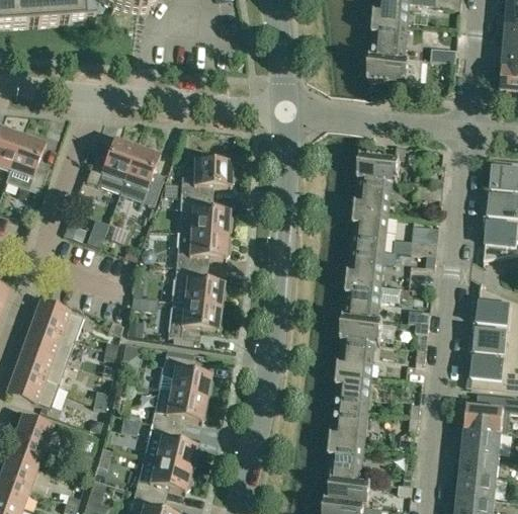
[(0,0),(0,28),(93,23),(93,21),(84,22),(82,0),(0,0)]
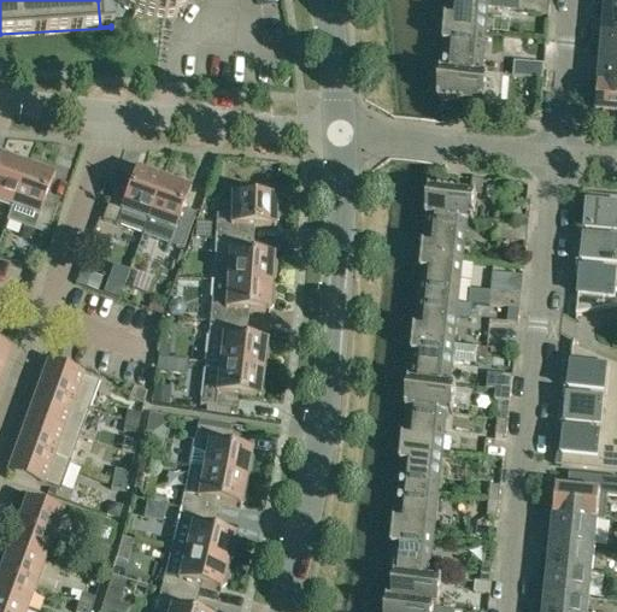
[(121,0),(122,1),(127,4),(131,6),(136,9),(141,10),(146,11),(151,12),(157,13),(162,13),(163,13),(164,13),(168,13),(171,13),(176,12),(178,11),(182,10),(184,7),(187,5),(189,3),(191,0),(121,0)]
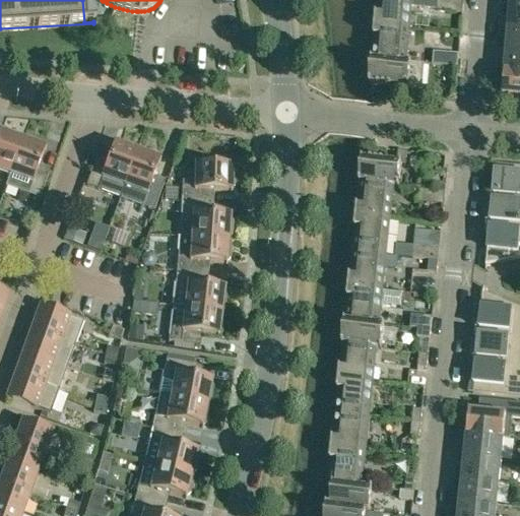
[(408,25),(411,0),(378,0),(377,12),(376,11),(375,22),(408,25)]
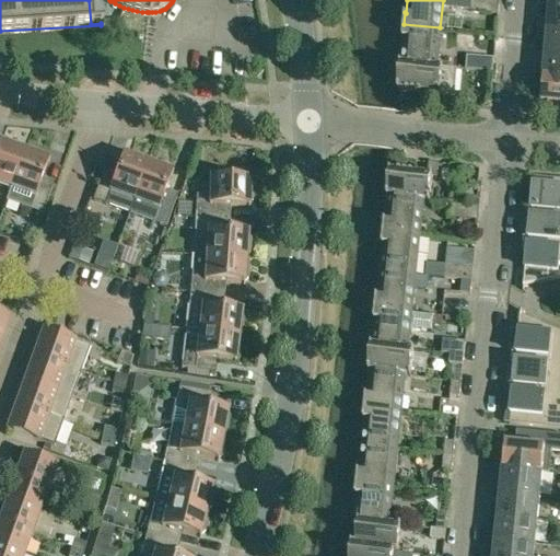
[(471,0),(470,9),(498,11),(499,0),(471,0)]
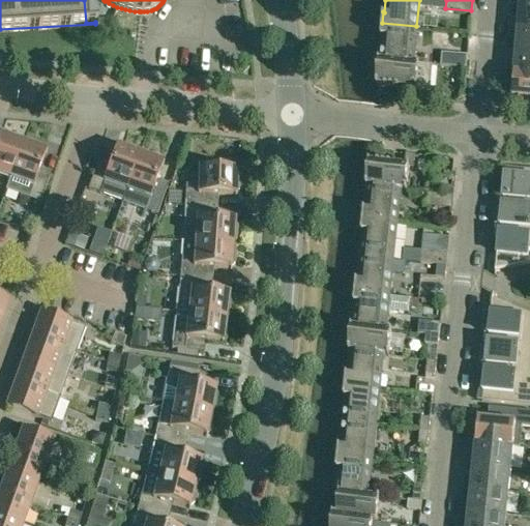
[(529,5),(520,5),(519,27),(529,28),(529,5)]
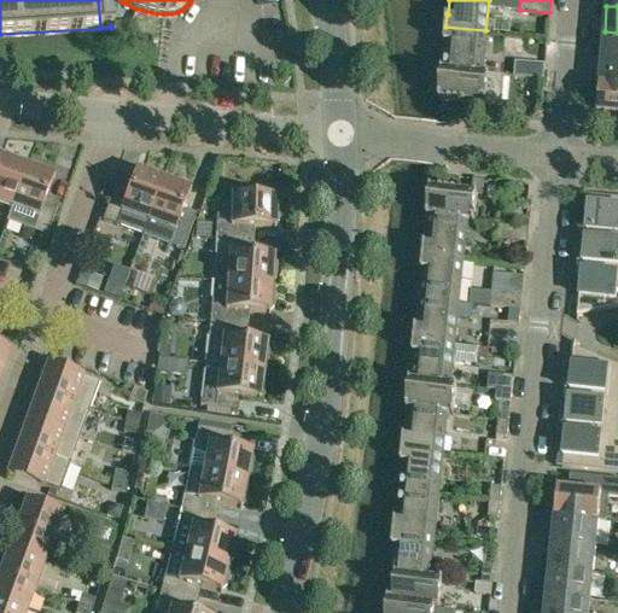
[(442,66),(441,69),(482,73),(482,71),(485,30),(445,27),(444,40),(445,40),(443,66),(442,66)]
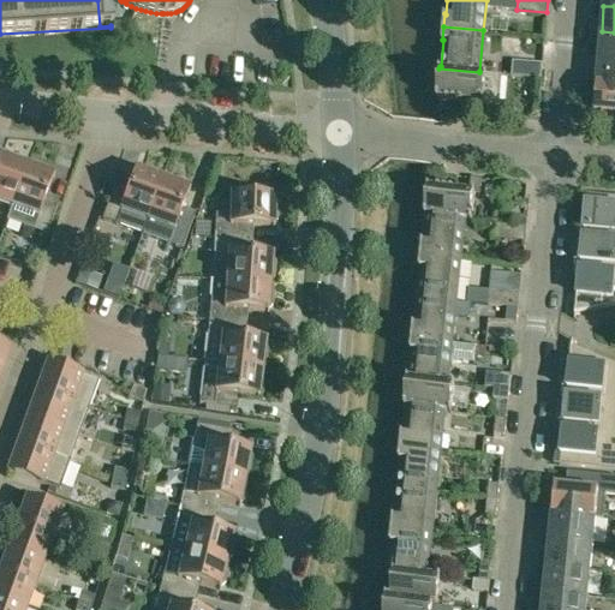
[(599,58),(614,59),(614,33),(602,31),(599,58)]
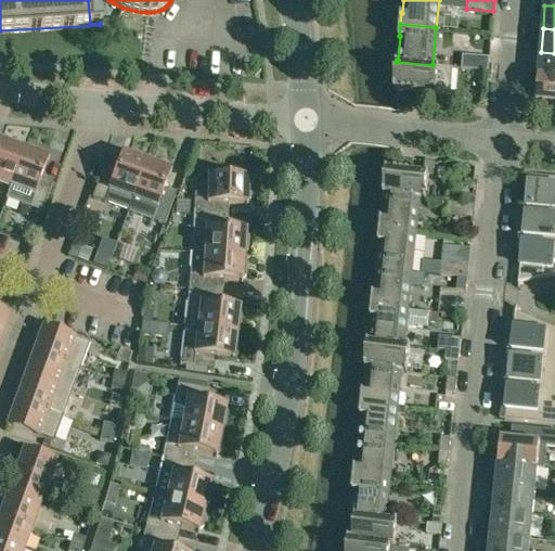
[(462,52),(461,66),(488,68),(489,54),(462,52)]
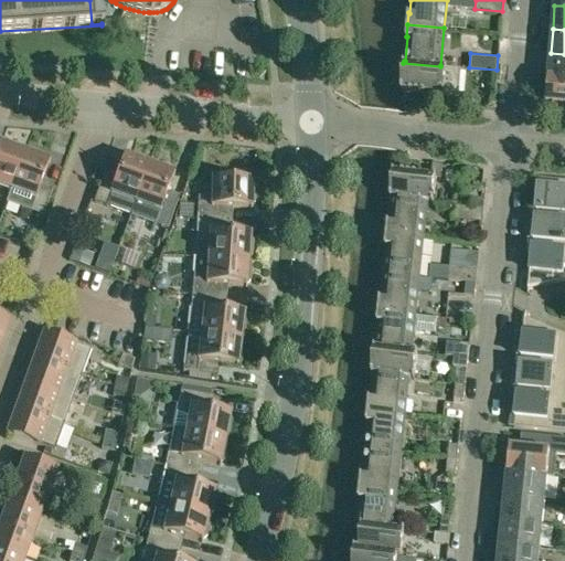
[(564,54),(551,53),(548,77),(564,78),(564,54)]
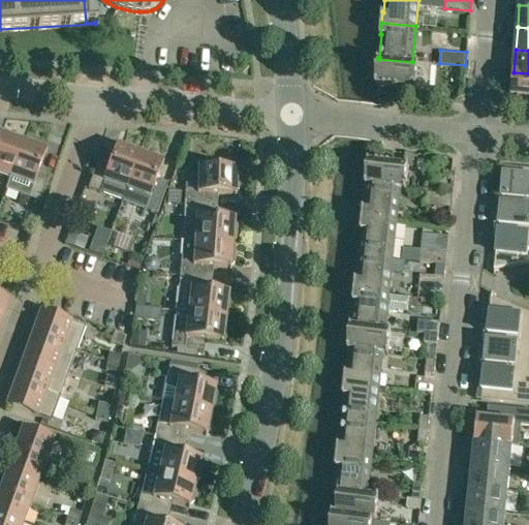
[(416,62),(412,61),(412,62),(377,59),(375,83),(377,83),(377,82),(383,83),(383,84),(397,85),(398,84),(411,85),(410,96),(428,98),(429,85),(431,62),(416,61),(416,62)]
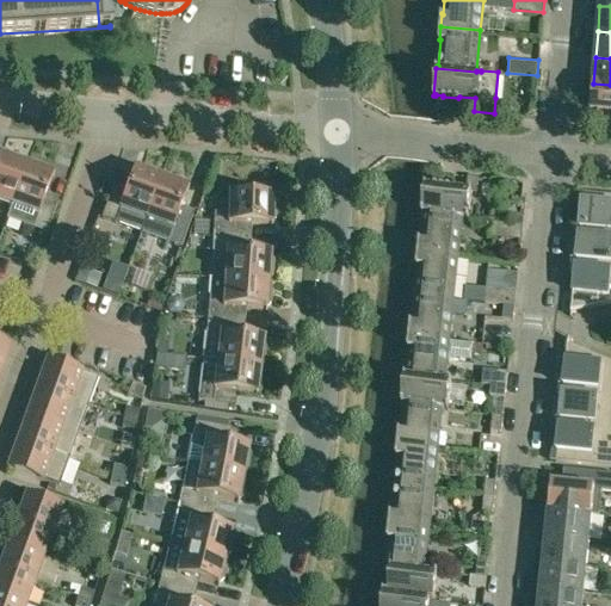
[(610,85),(593,84),(591,110),(610,111),(610,85)]
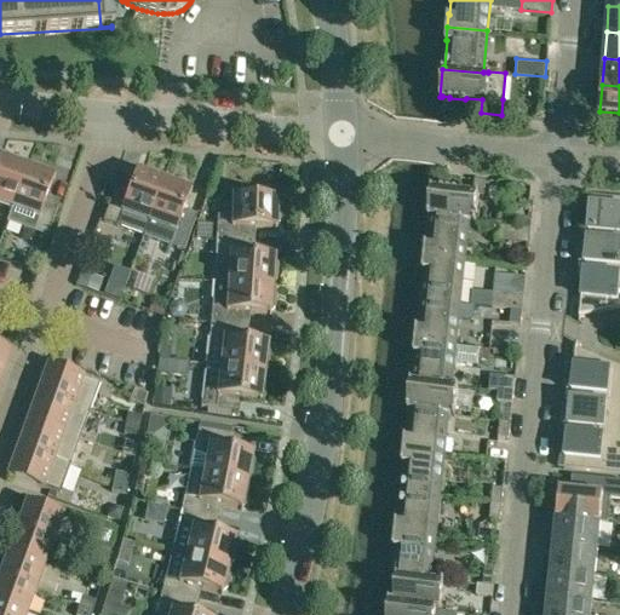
[(0,201),(11,206),(26,164),(23,162),(21,159),(7,153),(3,155),(0,154),(0,201)]
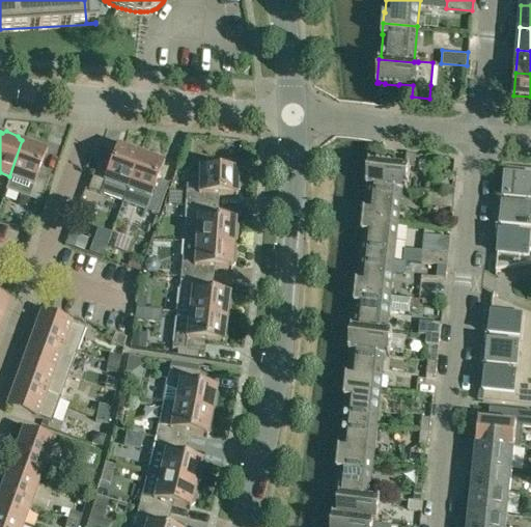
[(25,141),(22,140),(9,176),(5,188),(39,200),(49,173),(37,169),(45,149),(46,150),(46,148),(43,147),(40,143),(28,139),(25,141)]
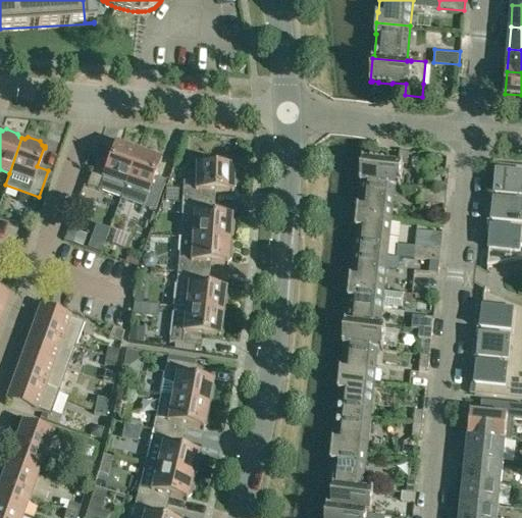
[(120,196),(137,149),(135,148),(133,145),(121,140),(117,142),(113,141),(113,142),(114,142),(107,161),(96,157),(86,184),(120,196)]
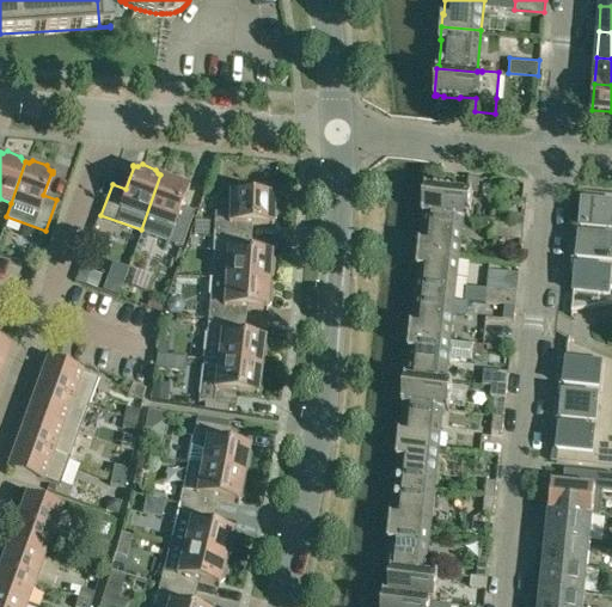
[(164,176),(160,175),(141,230),(181,244),(191,214),(178,208),(187,185),(188,186),(188,185),(184,183),(182,178),(167,173),(164,176)]
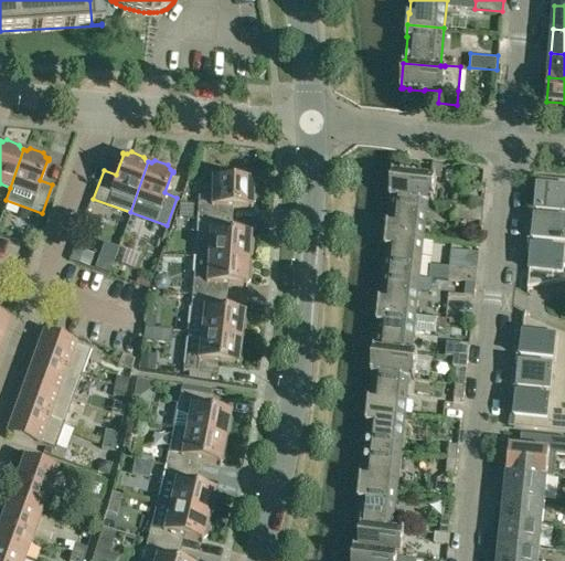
[(393,169),(391,194),(427,199),(432,200),(433,201),(436,176),(440,176),(443,162),(433,161),(430,173),(416,172),(416,171),(402,169),(402,170),(394,170),(394,169),(393,169)]
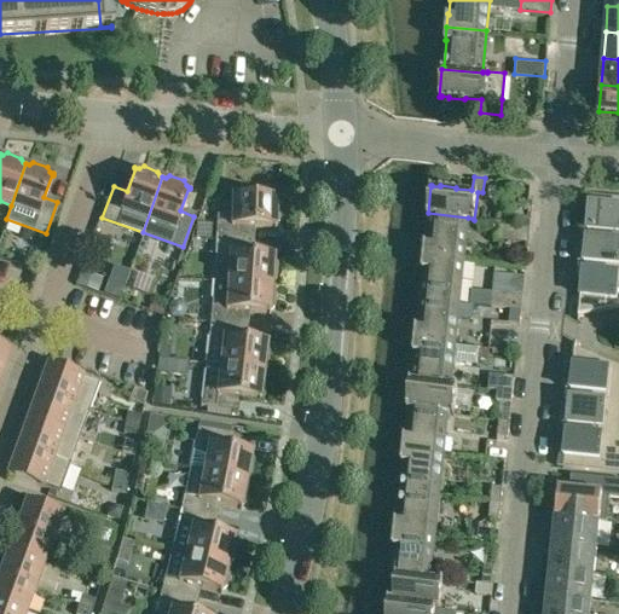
[(217,213),(215,236),(253,238),(254,224),(273,224),(273,225),(275,225),(275,220),(278,218),(279,202),(276,198),(276,193),(275,193),(275,195),(255,195),(252,191),(237,190),(233,193),(233,192),(231,192),(231,210),(217,213)]
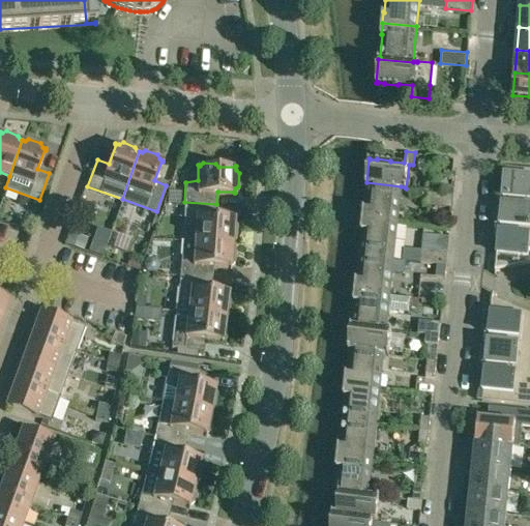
[(502,194),(529,197),(529,167),(505,165),(502,194)]
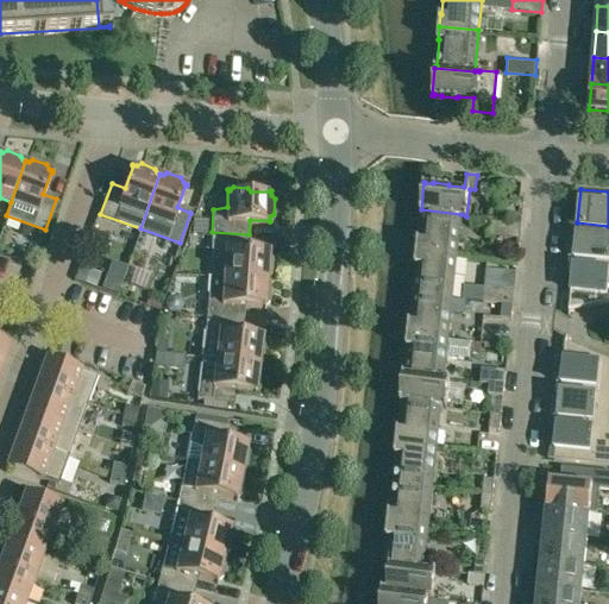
[(418,238),(416,251),(457,255),(460,214),(421,209),(420,211),(422,211),(419,238),(418,238)]
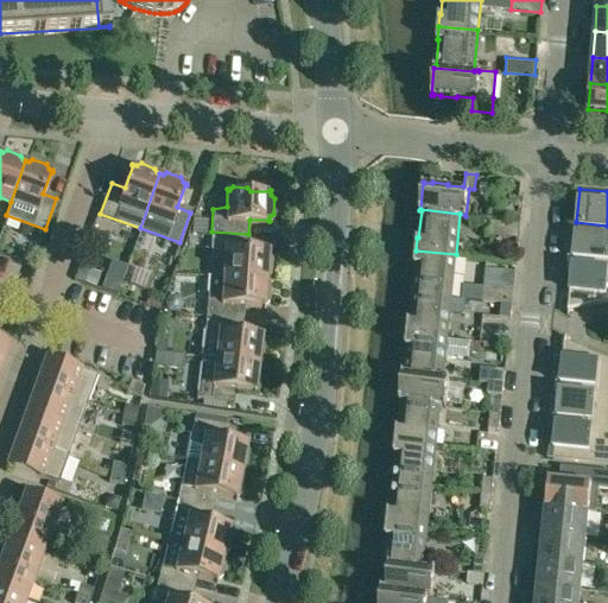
[(207,216),(192,216),(191,229),(207,229),(207,216)]
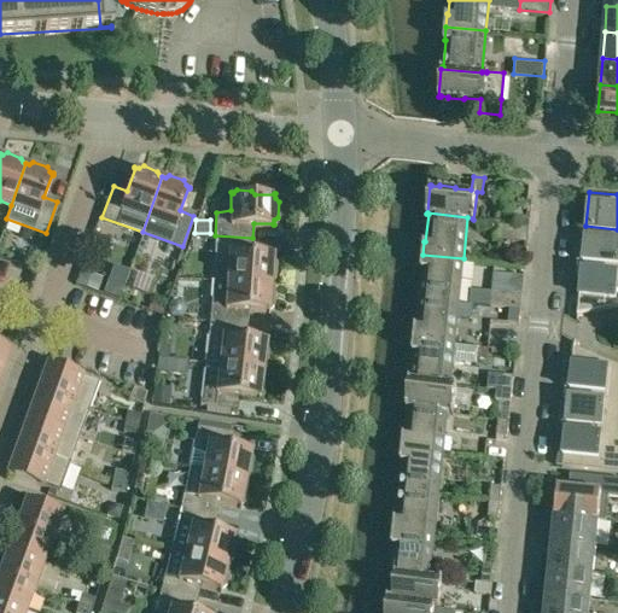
[(499,222),(497,238),(528,240),(529,225),(499,222)]
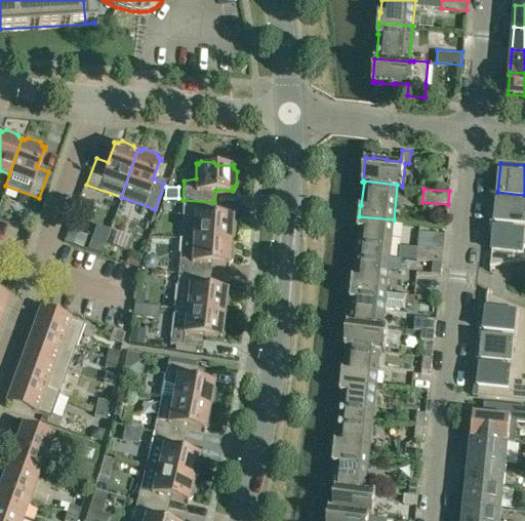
[(524,195),(497,192),(495,221),(524,223),(524,195)]
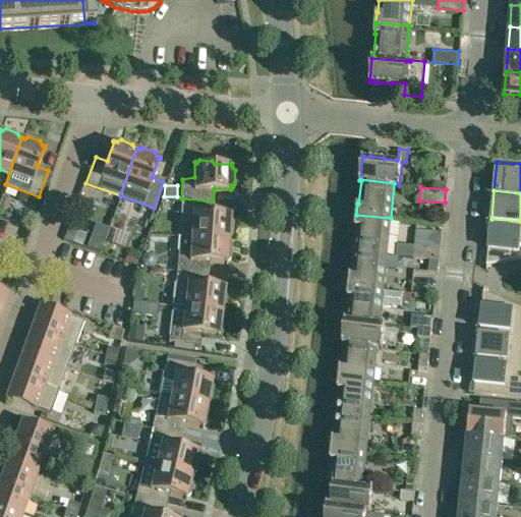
[(213,200),(181,198),(180,219),(192,222),(191,234),(191,235),(229,237),(229,235),(232,232),(233,220),(230,217),(230,213),(229,213),(229,214),(213,213),(213,200)]
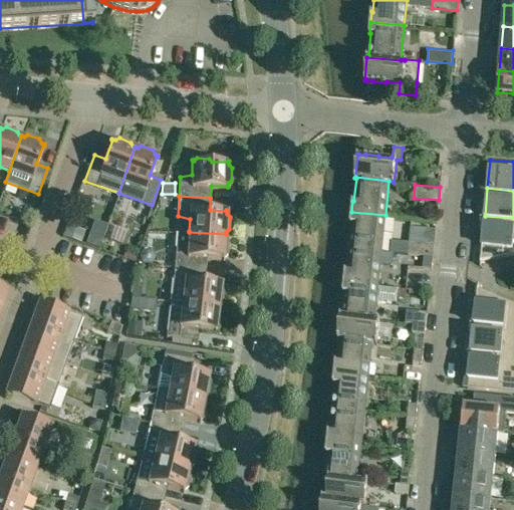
[(348,246),(381,250),(386,215),(351,212),(350,222),(351,222),(348,246)]
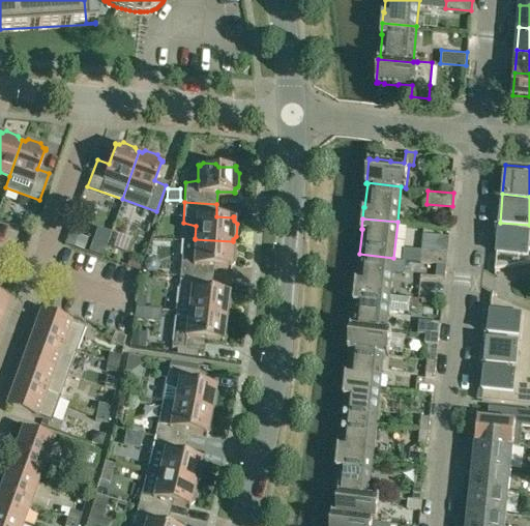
[(529,225),(500,223),(496,266),(529,259),(529,225)]
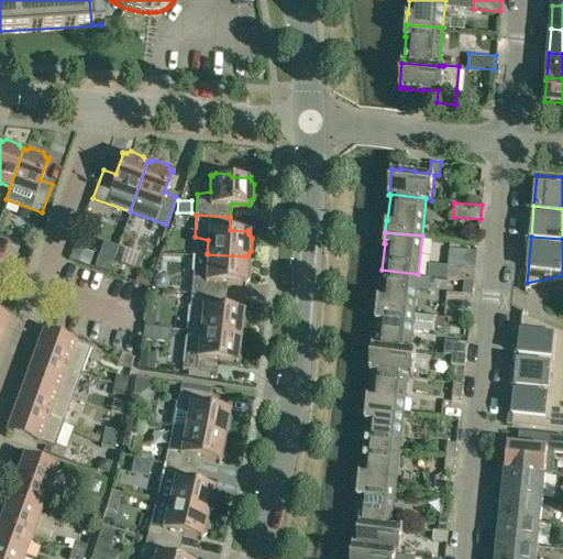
[(192,270),(190,291),(220,293),(224,294),(227,281),(244,283),(244,284),(245,284),(245,278),(249,276),(250,263),(246,260),(247,256),(207,254),(207,253),(194,252),(192,270)]
